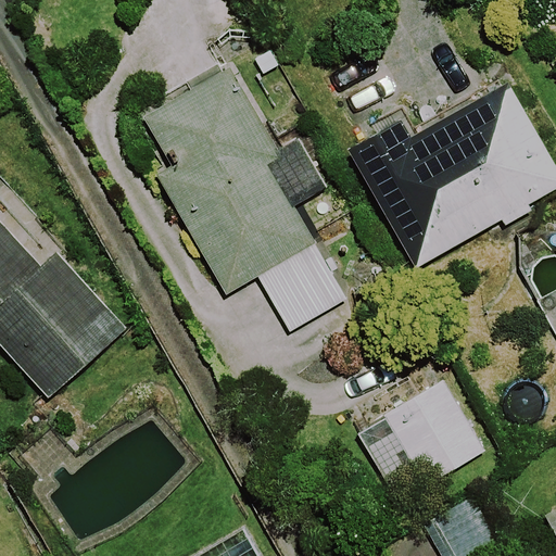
[(300,137),(278,150),(229,65),(142,115),(171,163),(155,172),(225,293),(257,275),(289,330),(346,298),(316,243),(317,243),(294,204),(327,186),(300,137)]
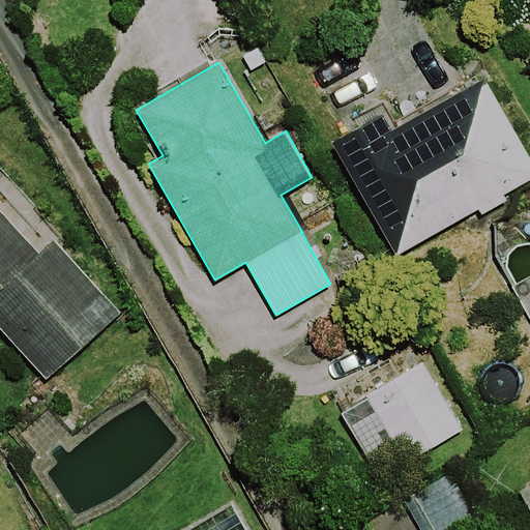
[(529,178),(529,156),(486,78),(393,127),(384,111),(331,140),(394,254),(477,208),(479,213),(505,199),(503,194),(529,178)]
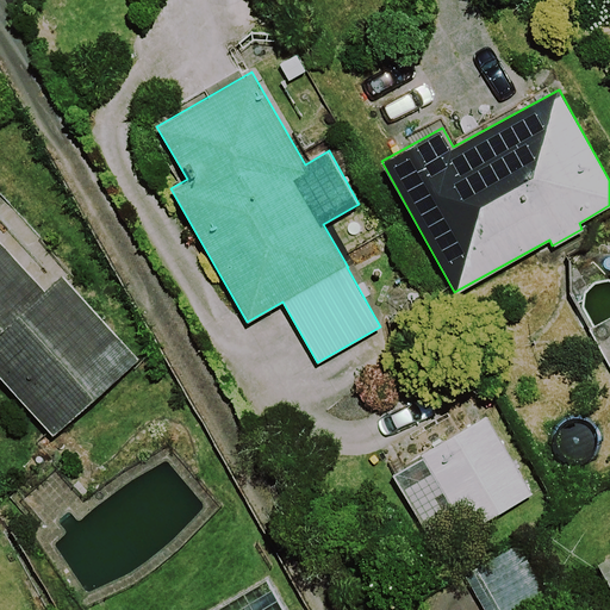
[(63,274),(45,290),(0,240),(0,378),(51,436),(138,358),(63,274)]
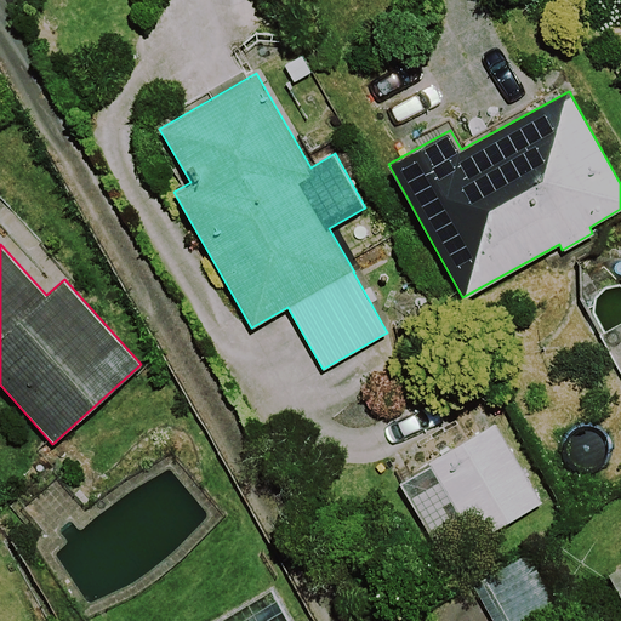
[(540,503),(494,425),(428,462),(431,466),(400,483),(444,558),(540,503)]
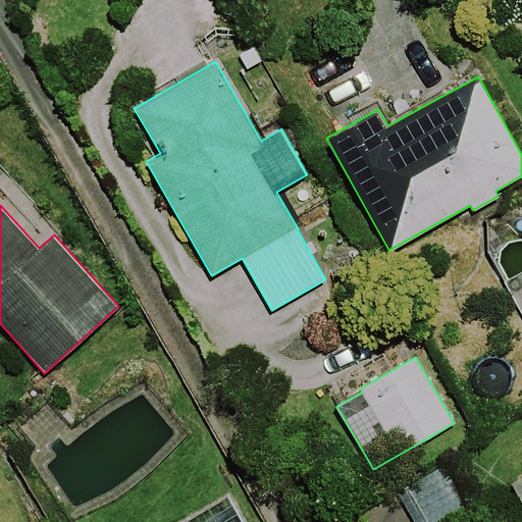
[(447,521),(464,513),(437,466),(396,488),(414,521),(447,521)]
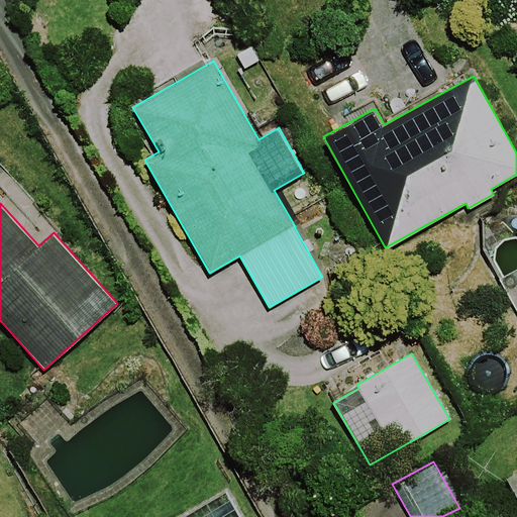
[(242,516),(226,488),(176,516),(242,516)]
